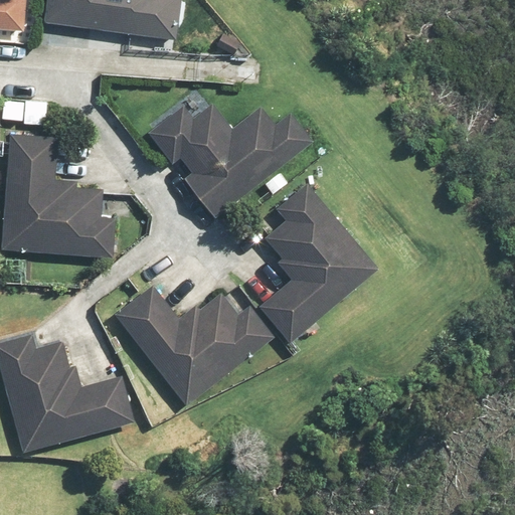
[(0,0),(0,30),(25,33),(27,0),(0,0)]
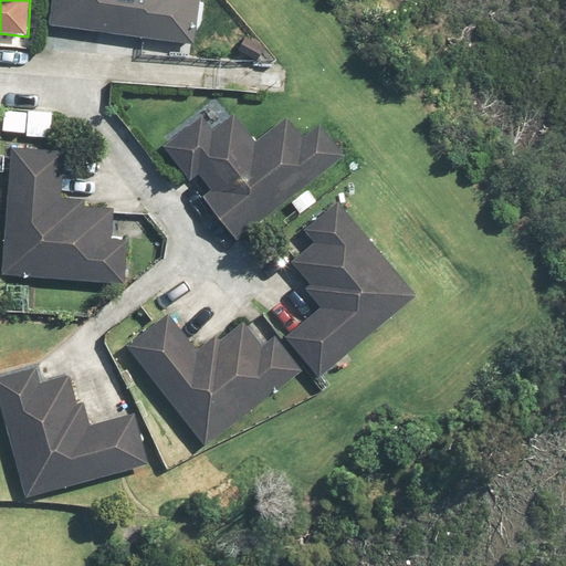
[(51,0),(49,24),(192,43),(198,0),(51,0)]
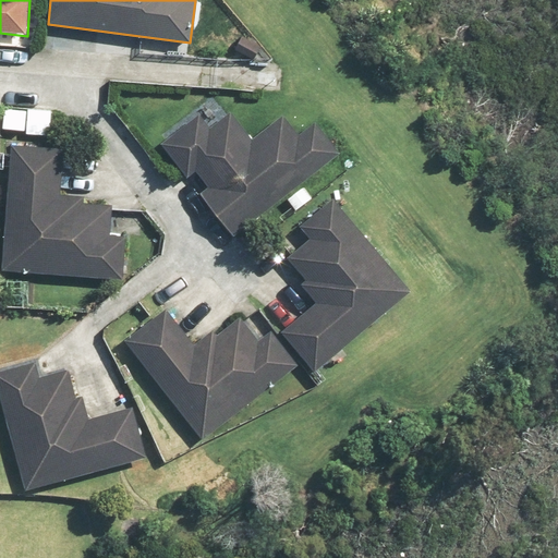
[(51,110),(3,109),(3,134),(51,135),(51,110)]
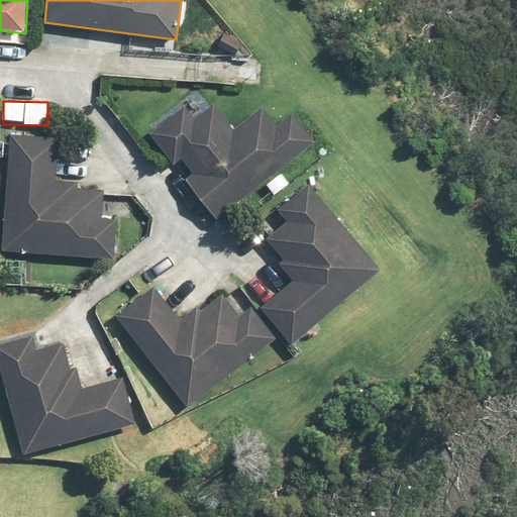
[(216,219),(314,142),(292,113),(276,125),(262,107),(233,128),(213,102),(195,117),(184,104),(147,132),(173,164),(179,159),(191,174),(185,180),(216,219)]
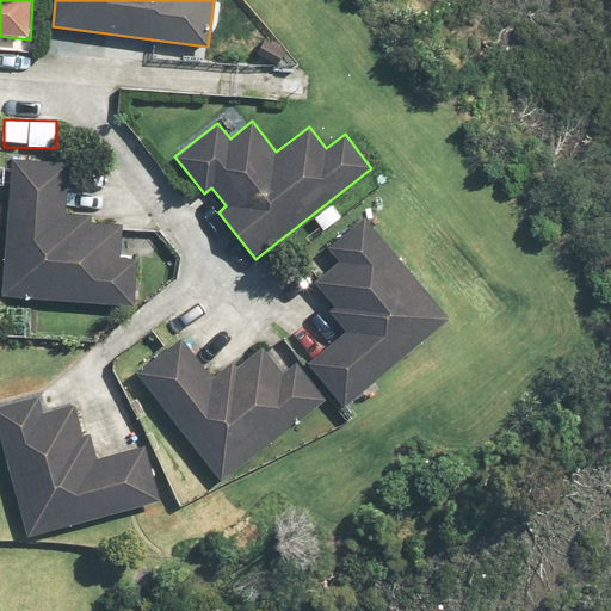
[(69,162),(13,158),(2,295),(134,306),(137,258),(121,257),(123,224),(91,221),(92,215),(66,213),(69,162)]
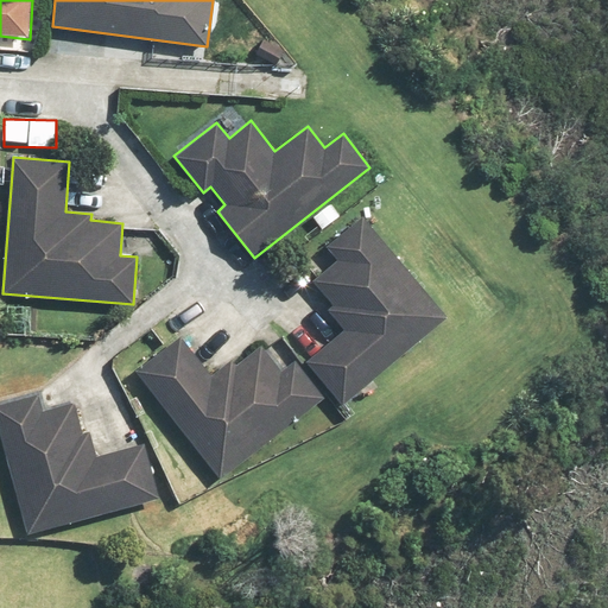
[(305,362),(342,405),(447,316),(361,216),(325,247),(336,259),(311,282),(331,305),(327,310),(343,329),(305,362)]
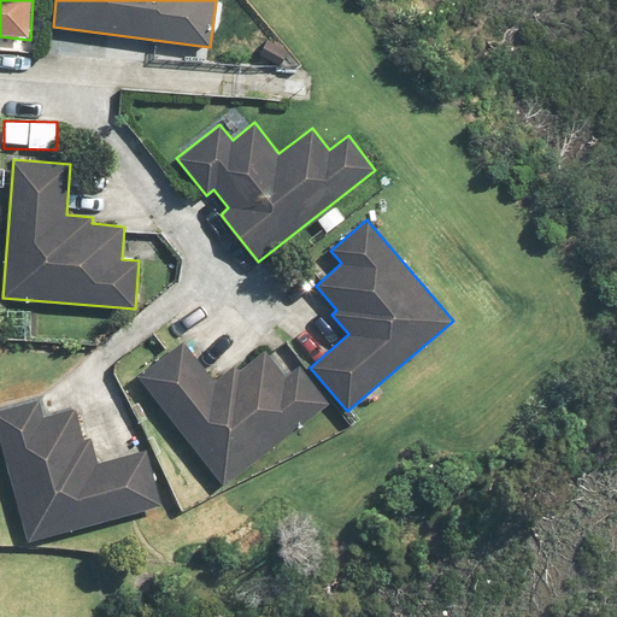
[(182,341),(137,376),(223,486),(328,404),(298,366),(285,377),(264,351),(239,370),(234,365),(213,381),(182,341)]
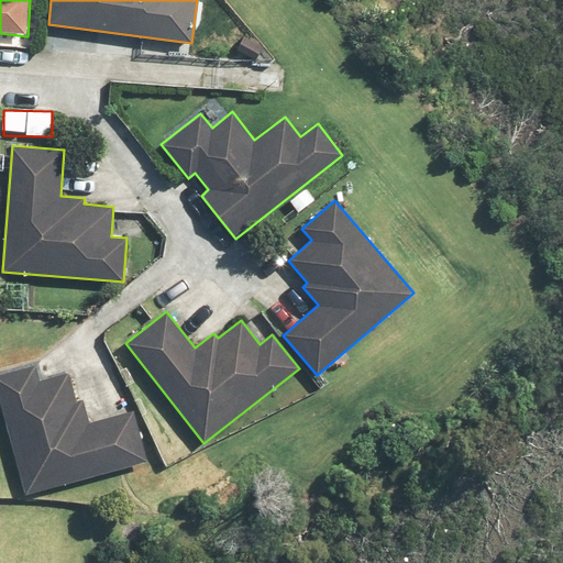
[(36,364),(0,373),(0,407),(23,495),(146,461),(133,411),(89,423),(83,397),(76,399),(69,373),(41,381),(36,364)]
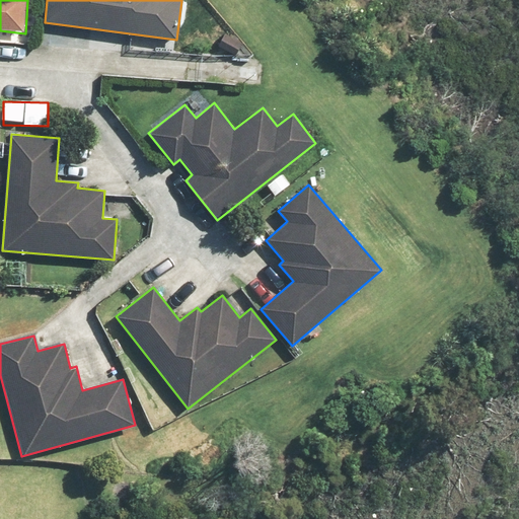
All buildings are outlined.
